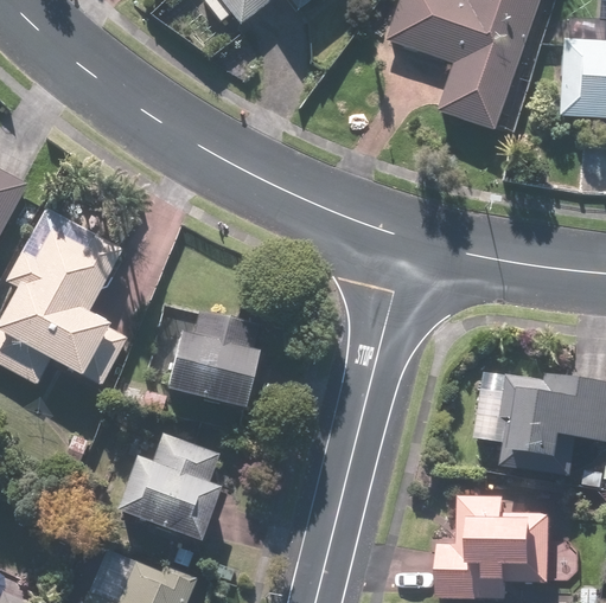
[(221,0),(241,25),(272,0),(284,0),(286,2),(288,0),(291,0),(297,8),(306,0),(221,0)]
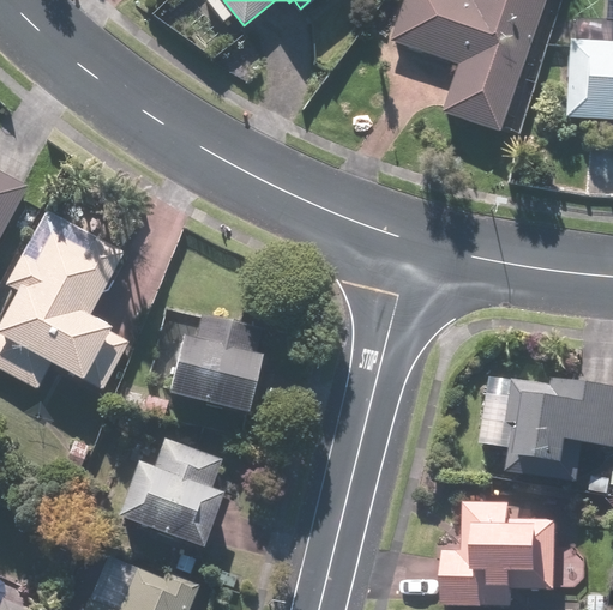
[(443,110),(498,131),(545,0),(401,0),(388,38),(460,65),(443,110)]
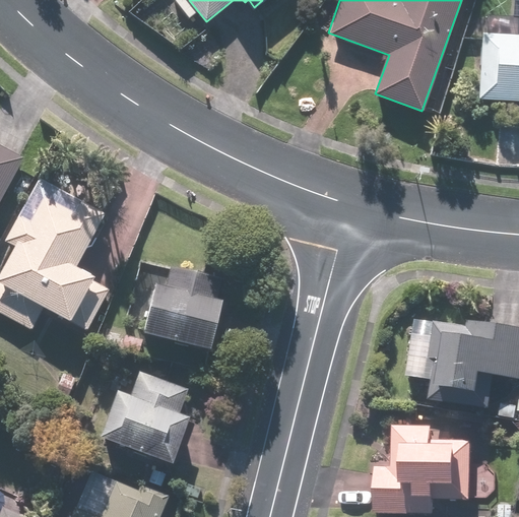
[(518,34),(481,33),(478,100),(518,101),(518,34)]
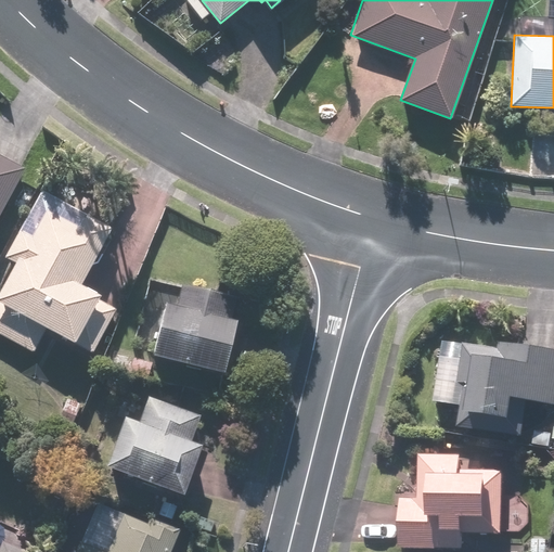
[(0,215),(25,168),(0,153),(0,215)]
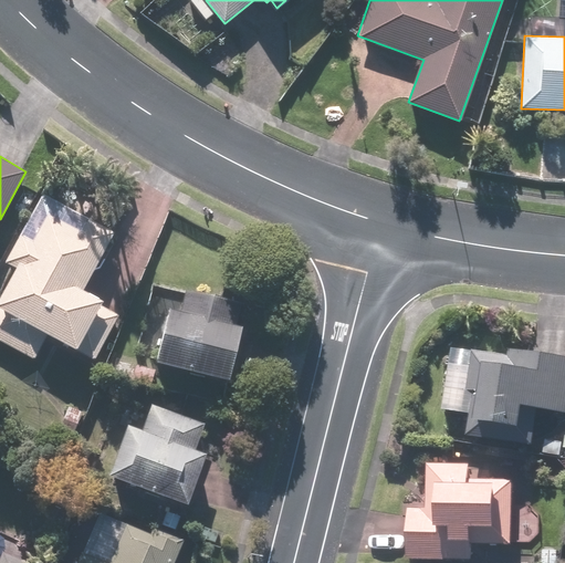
[(14,269),(0,294),(0,340),(35,360),(46,339),(75,355),(104,303),(83,291),(116,232),(43,191),(3,262),(14,269)]
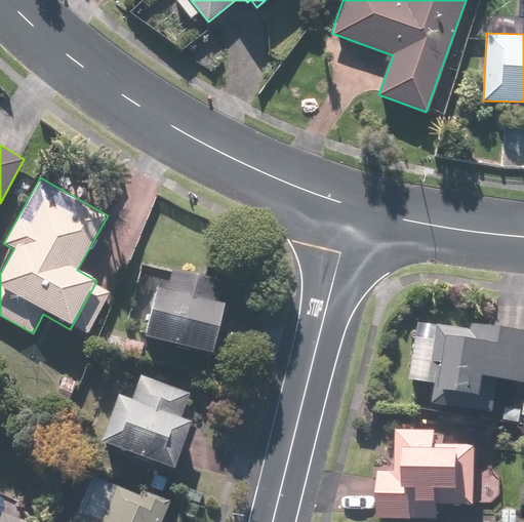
[(157,286),(144,336),(211,353),(224,302),(219,300),(225,280),(171,268),(166,288),(157,286)]
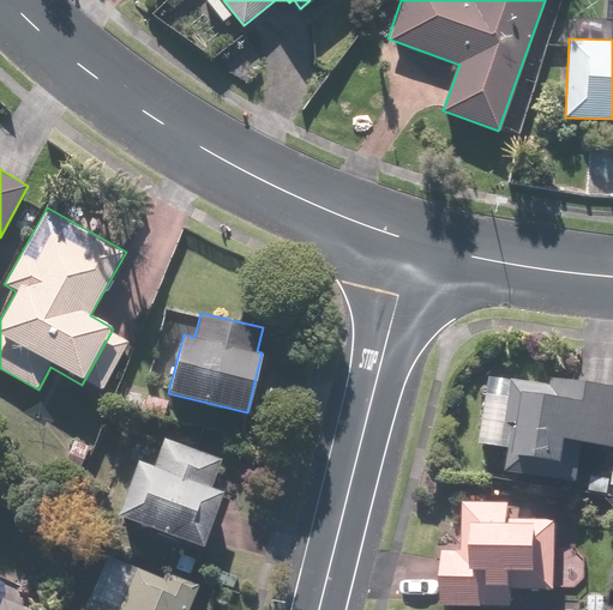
[(553,382),(514,378),(508,422),(516,423),(510,471),(581,481),(587,441),(612,445),(612,384),(554,376),(553,382)]
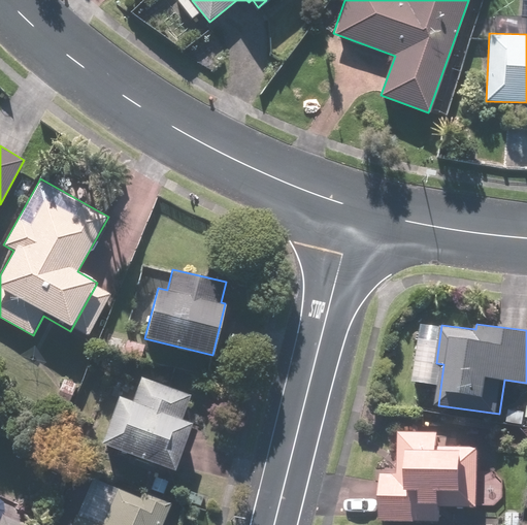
[(191,394),(141,375),(132,401),(118,396),(100,444),(174,471),(193,423),(182,419),(191,394)]
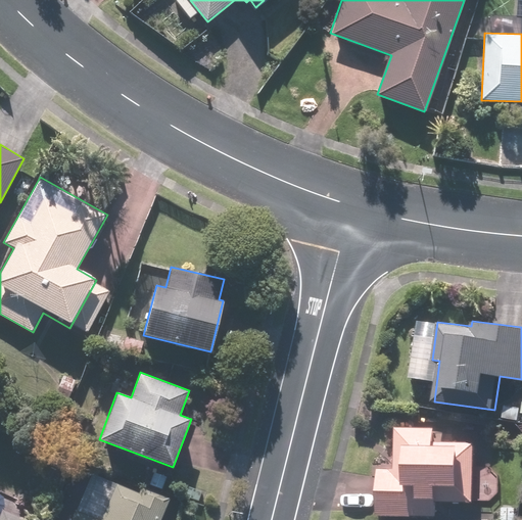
[(439,446),(435,446),(435,427),(395,426),(394,468),(379,468),(378,516),(438,517),(438,502),(474,502),(475,441),(439,440),(439,446)]
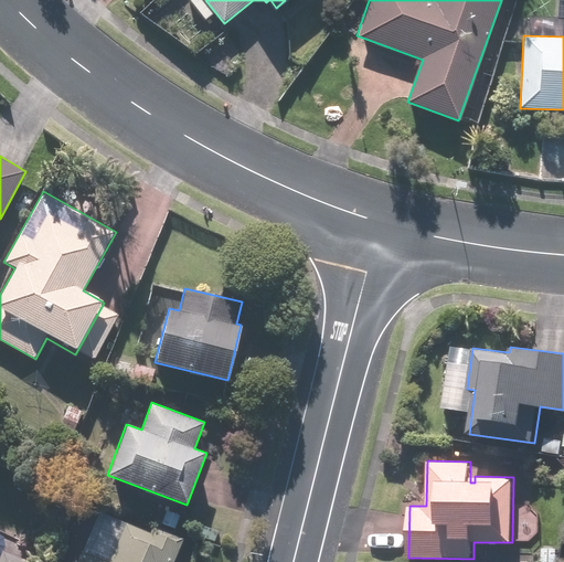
[(171,561),(183,536),(153,523),(150,530),(100,509),(82,551),(76,561),(171,561)]
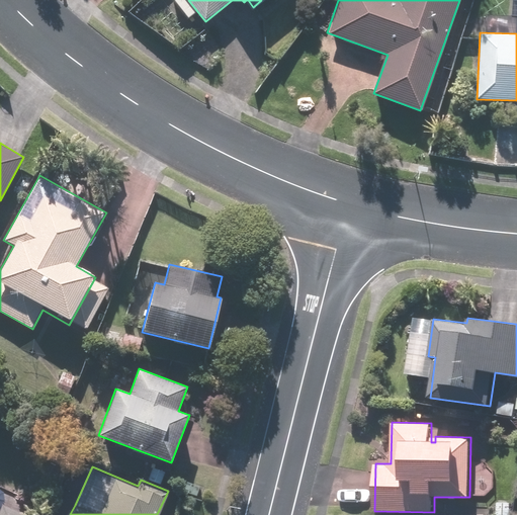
[(0,514),(30,514),(2,503),(0,509),(0,514)]
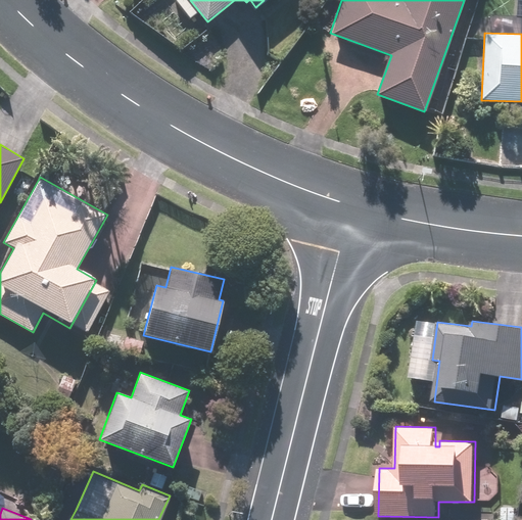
All buildings are outlined.
